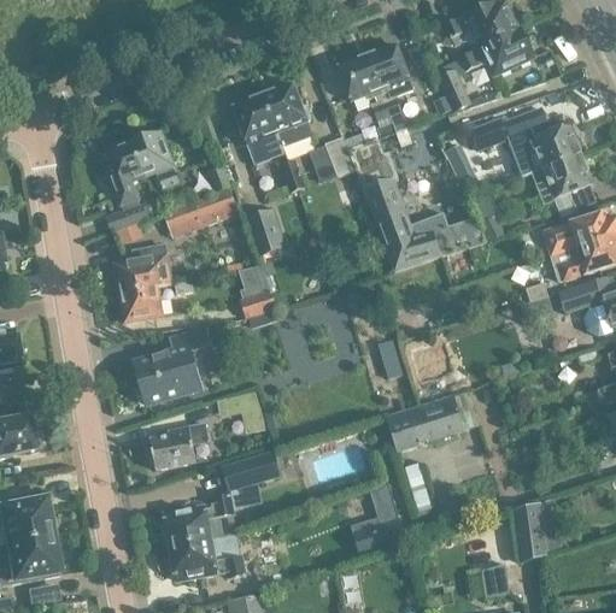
[(496,0),(443,24),(450,39),(450,37),(453,46),(463,41),(459,33),(462,33),(461,30),(470,25),(479,45),(516,27),(504,1),(498,5),(496,0)]
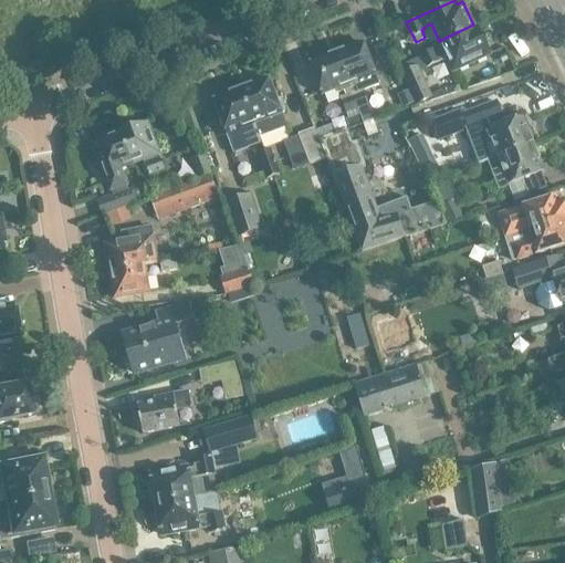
[(426,63),(446,53),(452,69),(489,52),(477,23),(473,24),(439,41),(419,50),(426,63)]
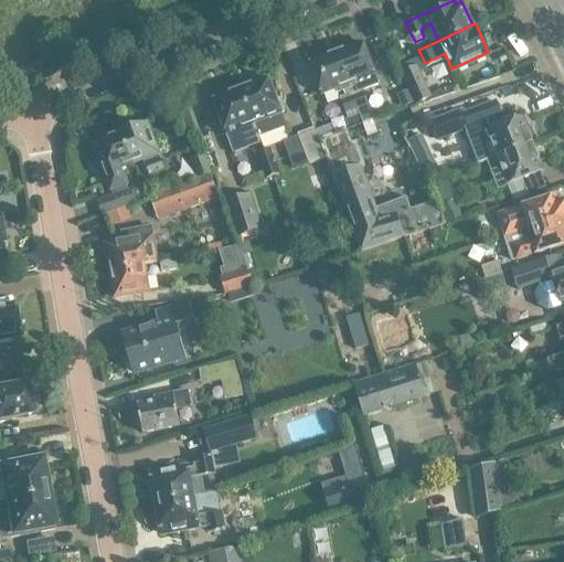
[(373,117),(366,101),(362,87),(376,82),(361,41),(358,42),(354,41),(348,43),(346,46),(342,48),(342,50),(336,53),(355,105),(358,113),(361,122),(373,117)]
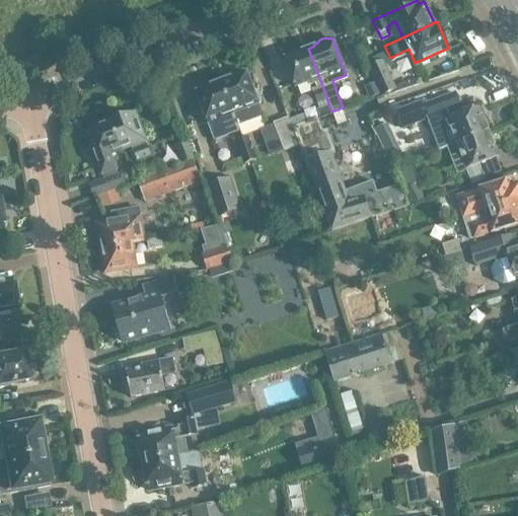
[(294,84),(307,79),(309,83),(314,81),(316,86),(311,88),(315,100),(326,96),(308,49),(301,51),(300,49),(297,51),(294,49),(287,52),(286,55),(283,56),(294,84)]
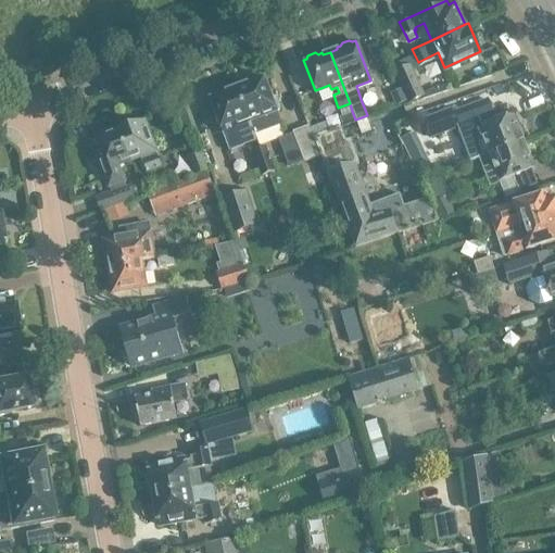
[(408,64),(393,71),(400,87),(406,99),(407,101),(423,93),(408,64)]
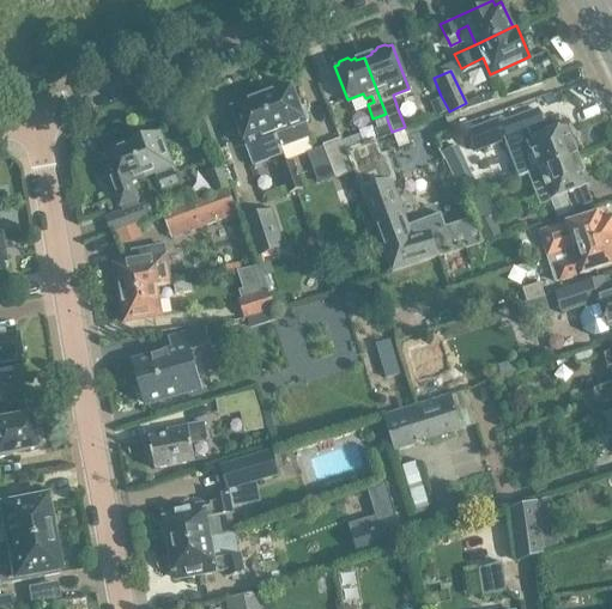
[(304,121),(308,117),(303,105),(298,105),(290,83),(276,89),(272,86),(265,90),(264,93),(260,95),(279,145),(309,134),(304,121)]
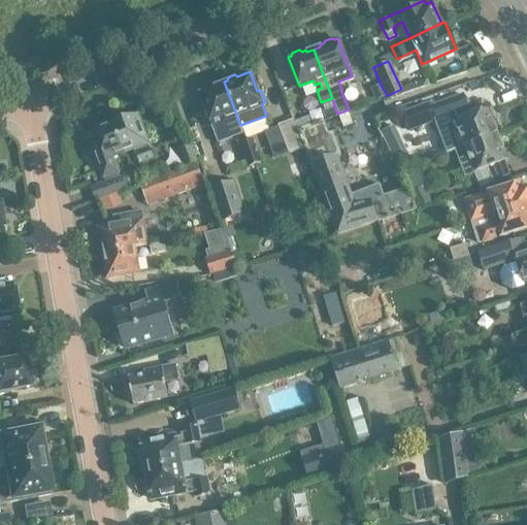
[(241,129),(240,125),(224,81),(221,83),(218,80),(211,84),(209,87),(198,91),(217,140),(231,135),(230,133),(241,129)]
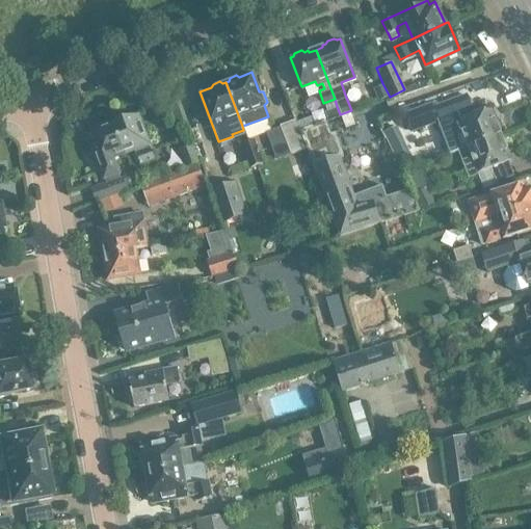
[(382,83),(372,87),(378,99),(389,95),(382,83)]
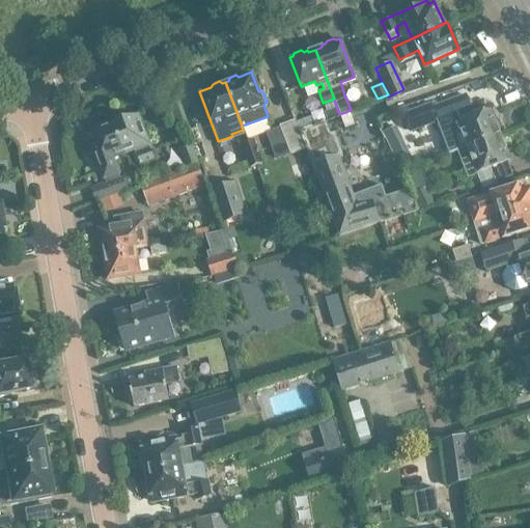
[(427,102),(402,110),(409,128),(434,118),(440,136),(446,153),(499,133),(498,131),(498,129),(499,127),(497,120),(494,119),(489,108),(457,119),(454,110),(464,107),(458,94),(429,106),(427,102)]
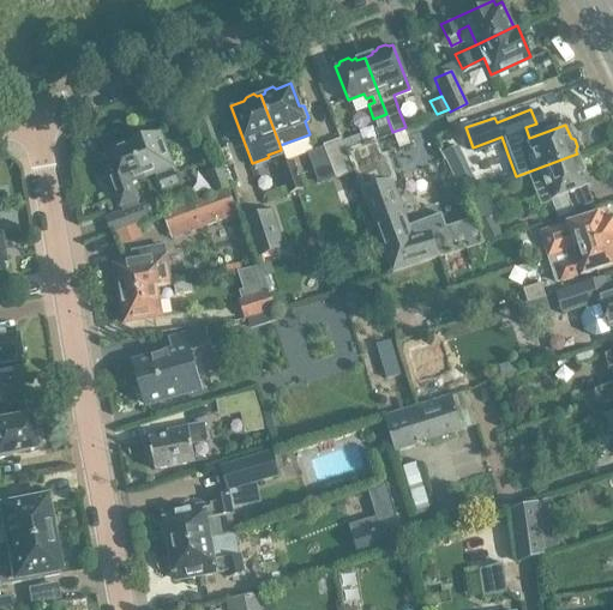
[(389,122),(374,128),(378,138),(392,132),(389,122)]
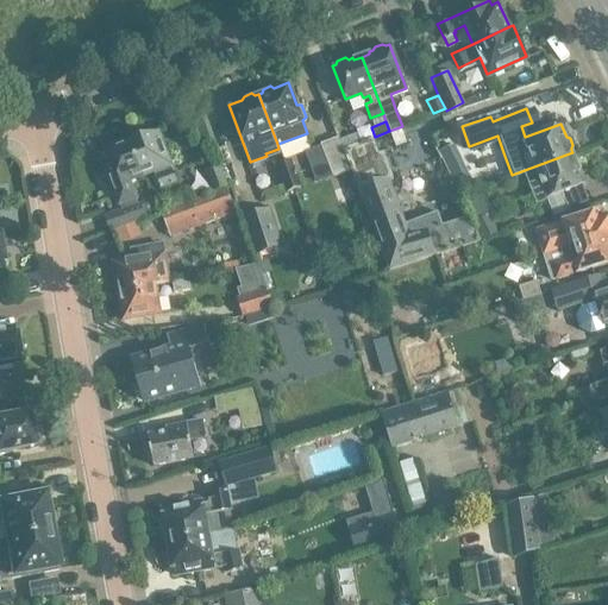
[(175,180),(156,130),(130,139),(143,172),(152,169),(160,187),(175,180)]
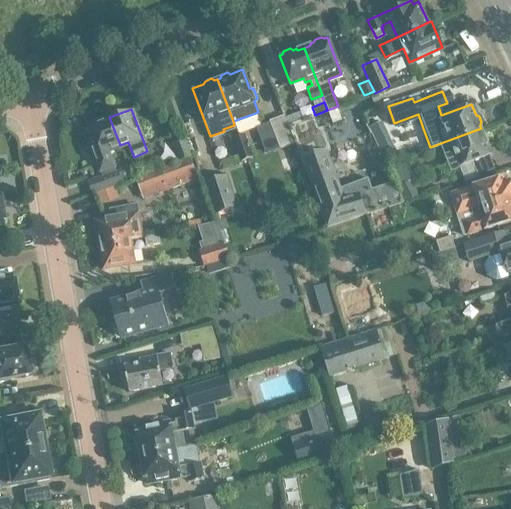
[(293,141),(283,114),(270,119),(280,146),(293,141)]
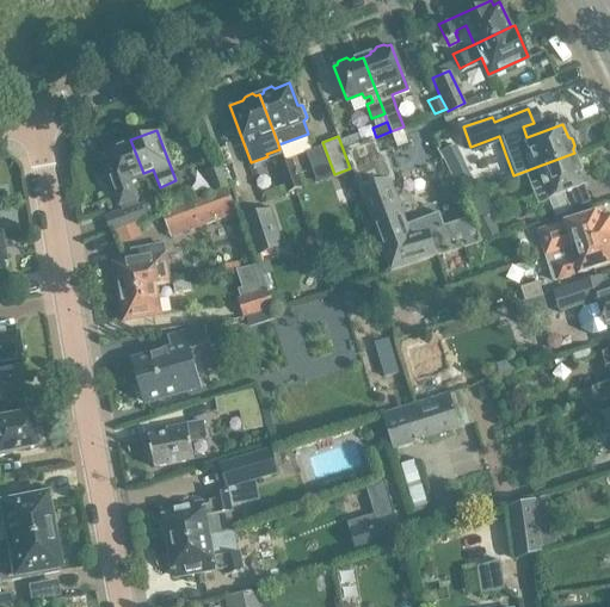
[(390,268),(454,248),(478,240),(469,216),(427,229),(405,223),(388,178),(373,137),(345,148),(390,268)]
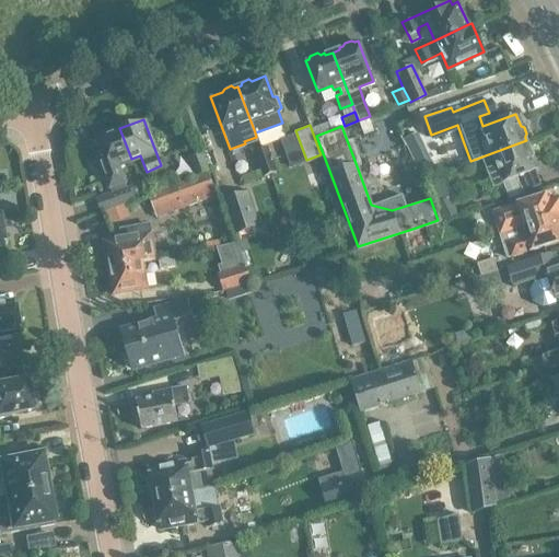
[(117,164),(131,159),(119,128),(95,138),(101,153),(97,155),(111,192),(118,188),(123,201),(143,195),(139,182),(128,186),(128,185),(126,186),(117,164)]
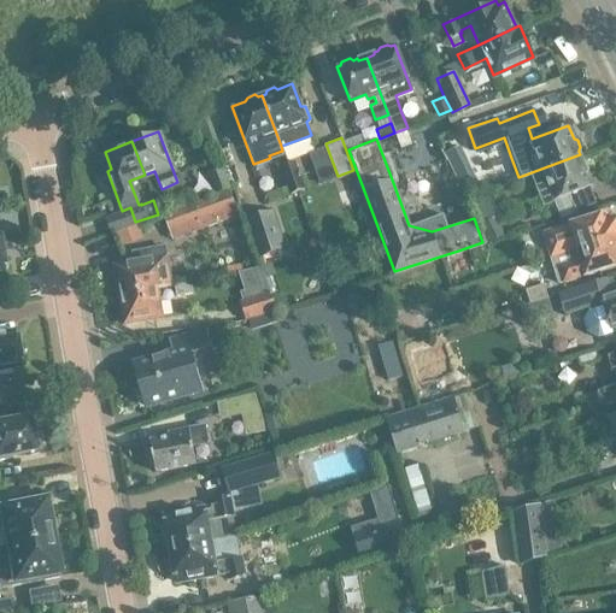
[(543,169),(529,174),(541,204),(591,184),(586,171),(587,168),(585,159),(581,158),(580,154),(543,169)]
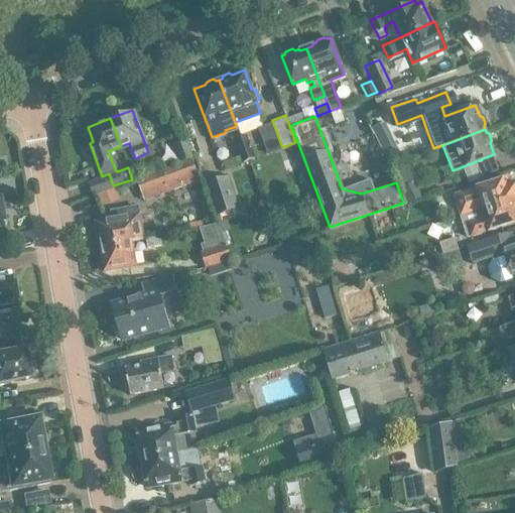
[(251,145),(246,133),(234,138),(238,149),(251,145)]
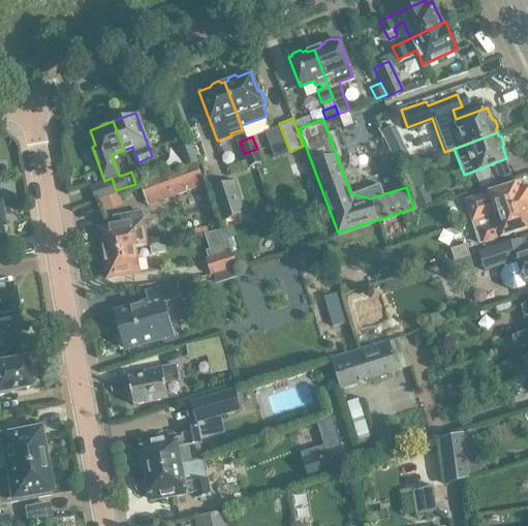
[(185,164),(197,160),(191,144),(179,148),(185,164)]
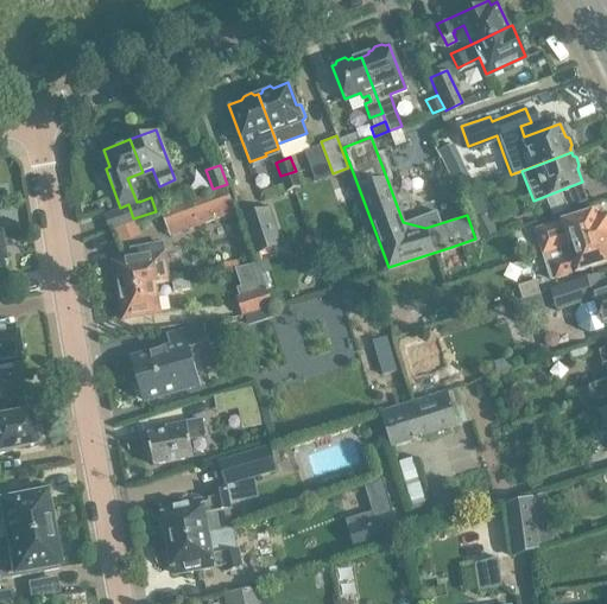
[(450,171),(460,192),(474,185),(465,165),(450,171)]
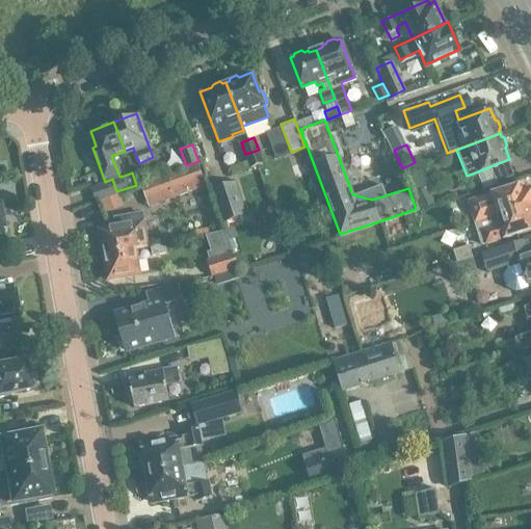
[(263,161),(259,150),(245,154),(249,166),(263,161)]
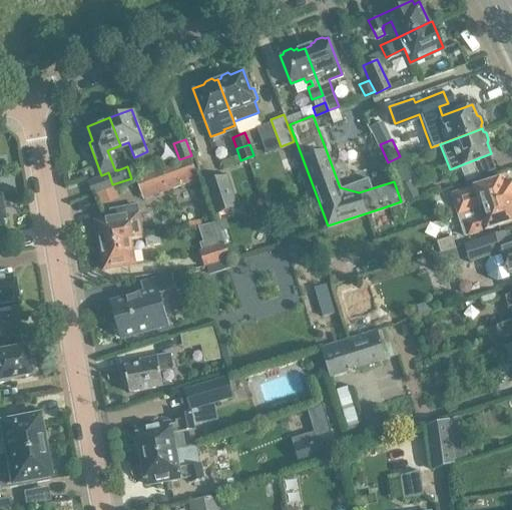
[(189,158),(136,177),(141,192),(165,183),(166,188),(196,178),(189,158)]
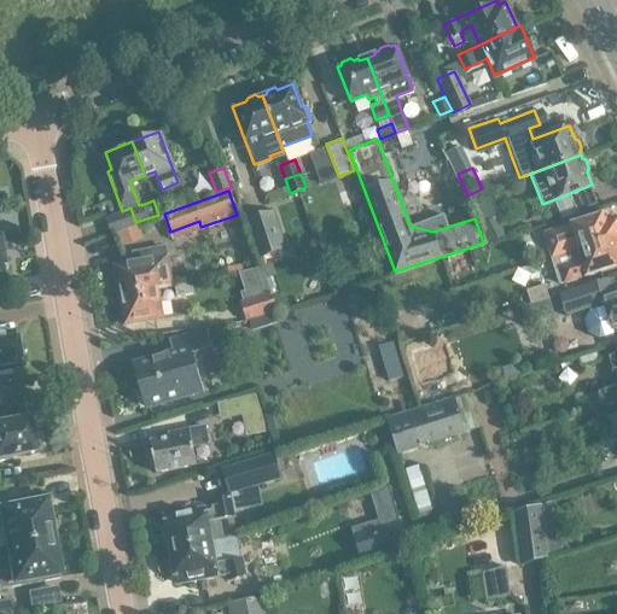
[(111,232),(135,222),(131,208),(122,211),(105,217),(111,232)]
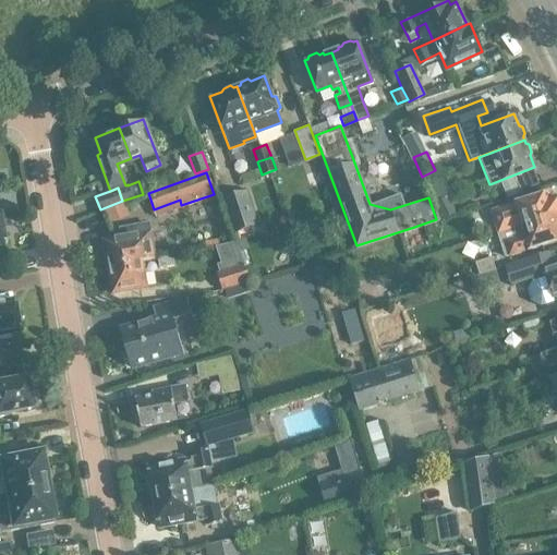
[(222,198),(233,231),(257,224),(246,191),(222,198)]
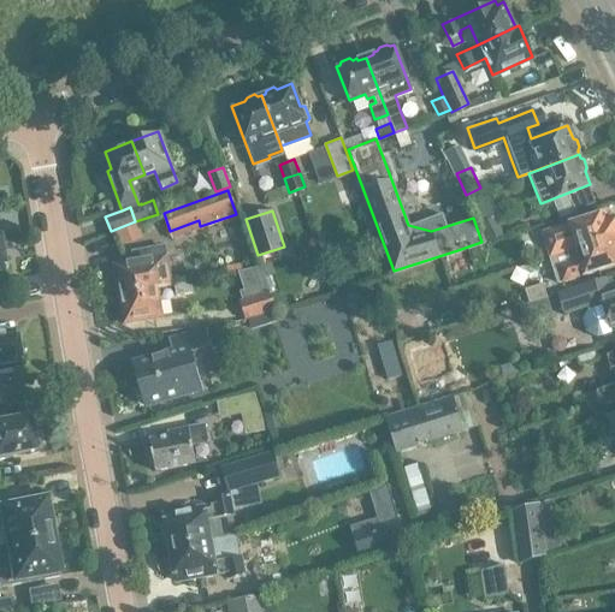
[(611,215),(607,217),(605,211),(542,231),(549,256),(614,235),(614,220),(611,219),(611,215)]
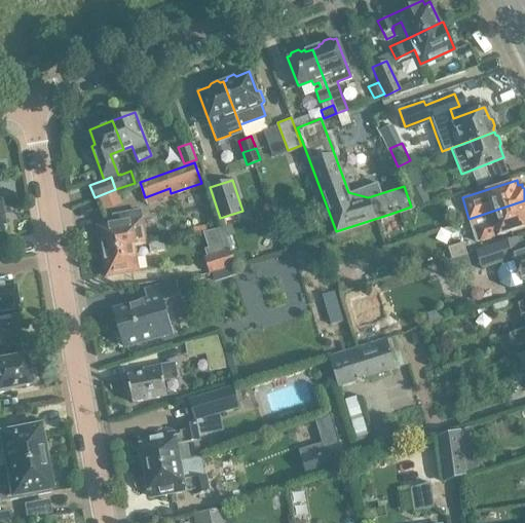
[(429,199),(422,184),(410,189),(417,204),(429,199)]
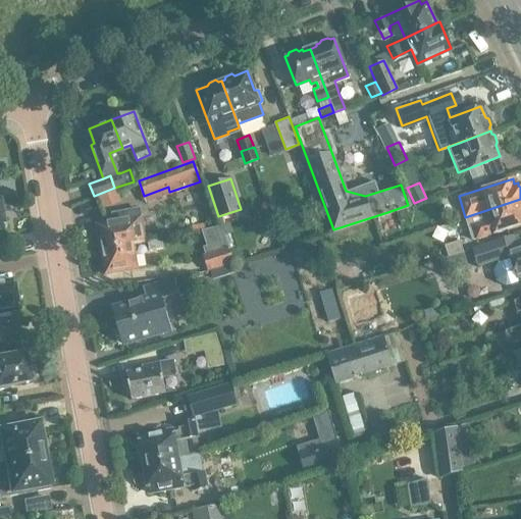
[(520,199),(465,217),(471,238),(475,237),(475,238),(520,222),(520,199)]
